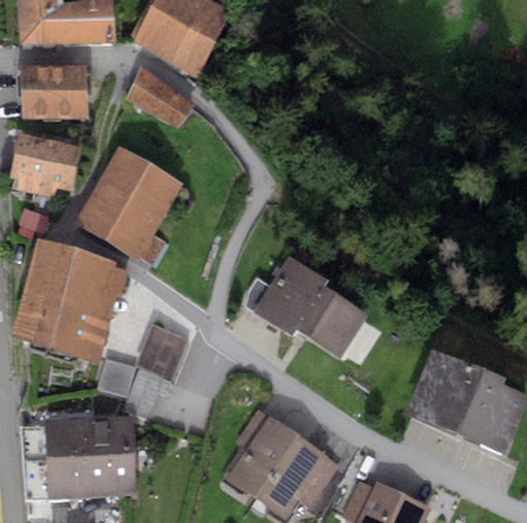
[(15,0),(20,45),(116,44),(112,0),(64,5),(61,0),(15,0)]
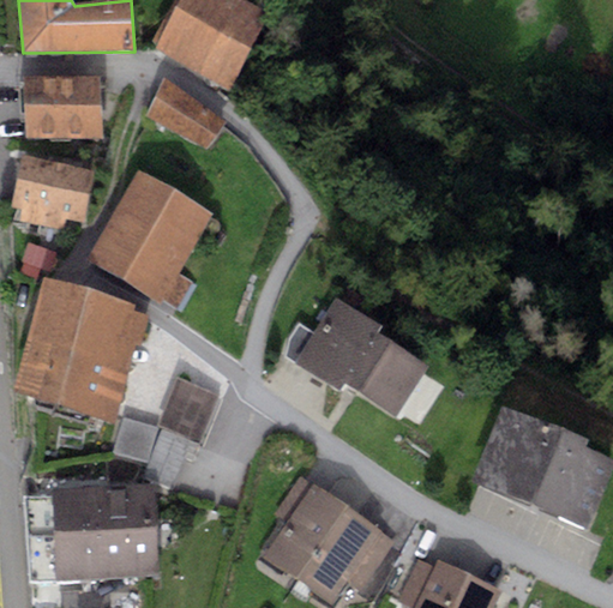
[(269,18),(235,0),(173,0),(150,42),(230,86),(269,18)]
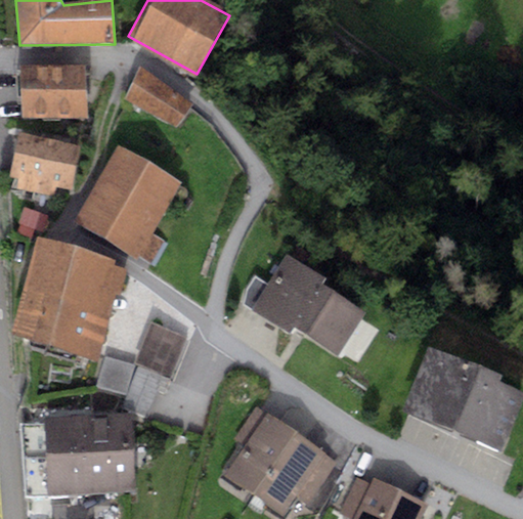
[(84,65),(18,68),(24,119),(88,119),(84,65)]
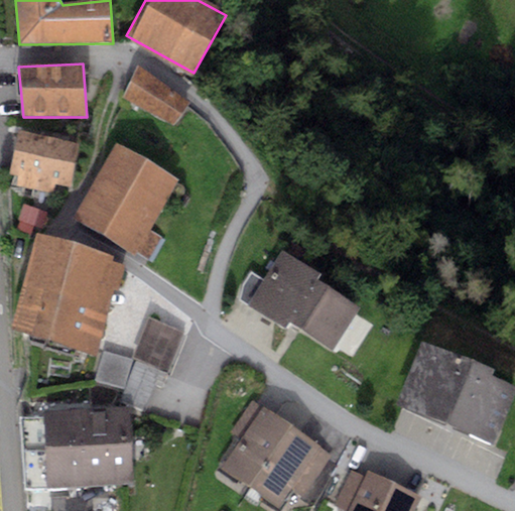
[(189,98),(138,68),(123,94),(174,123),(189,98)]
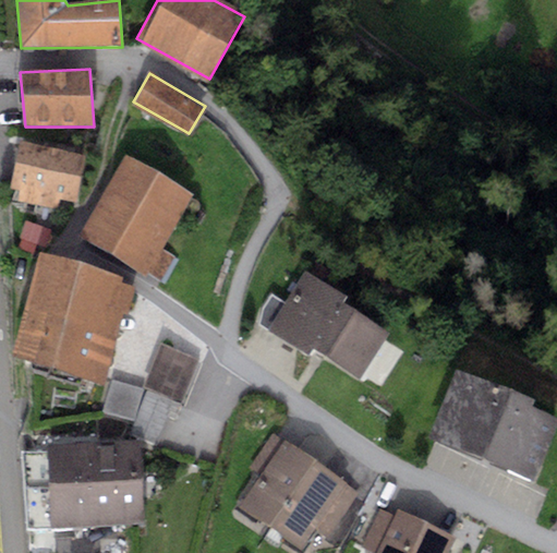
[(85,155),(20,142),(10,188),(17,190),(15,199),(56,207),(58,196),(75,201),(85,155)]
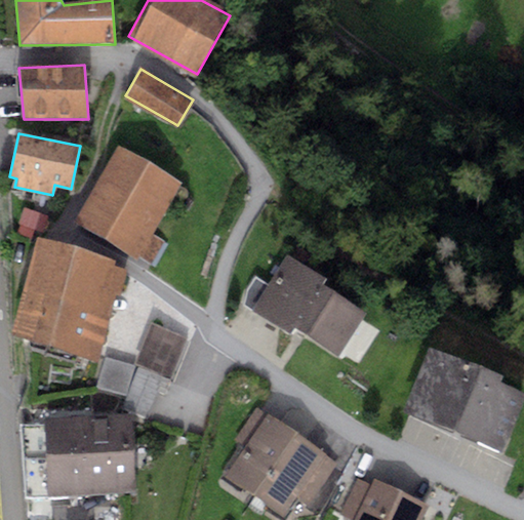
[(179,182),(117,144),(73,222),(136,257),(139,252),(154,261),(166,239),(152,231),(179,182)]
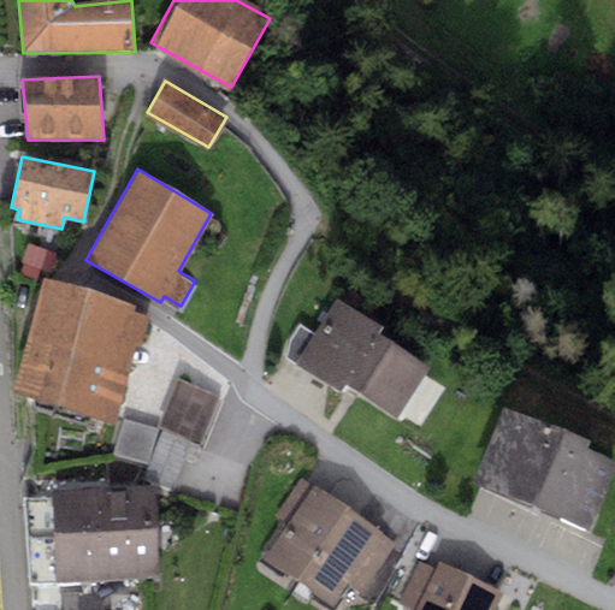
[(54,250),(33,241),(19,272),(42,280),(54,250)]
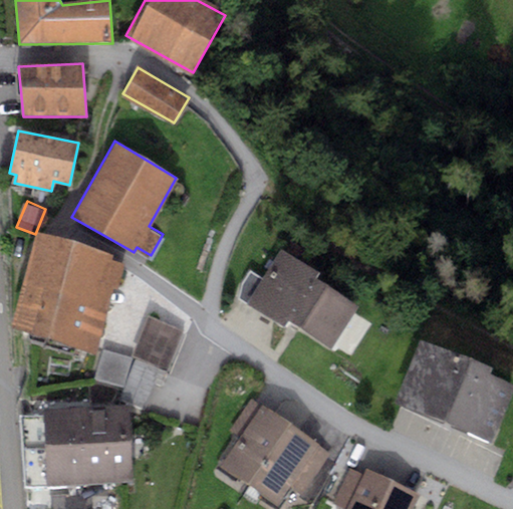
[(111,256),(36,237),(12,330),(96,351),(113,285),(116,286),(122,263),(110,260),(111,256)]
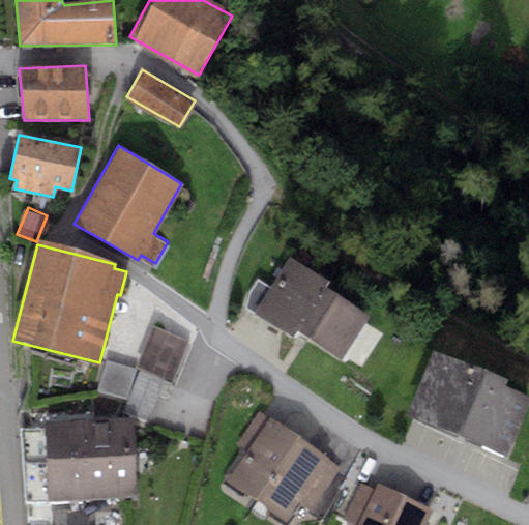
[(329,281),(291,258),(256,314),(293,337),(295,331),(341,358),(370,316),(326,286),(329,281)]
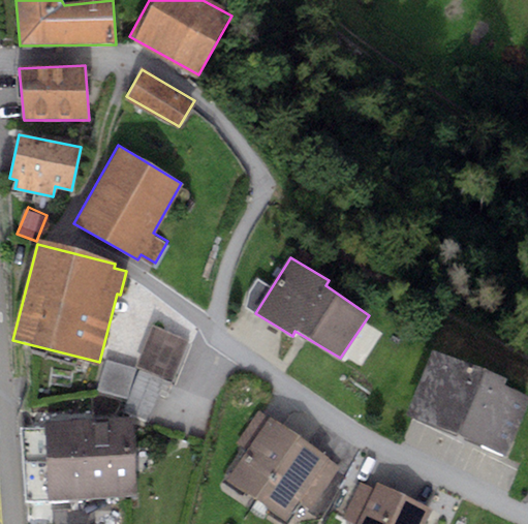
[(189,337),(153,324),(136,364),(173,379),(189,337)]
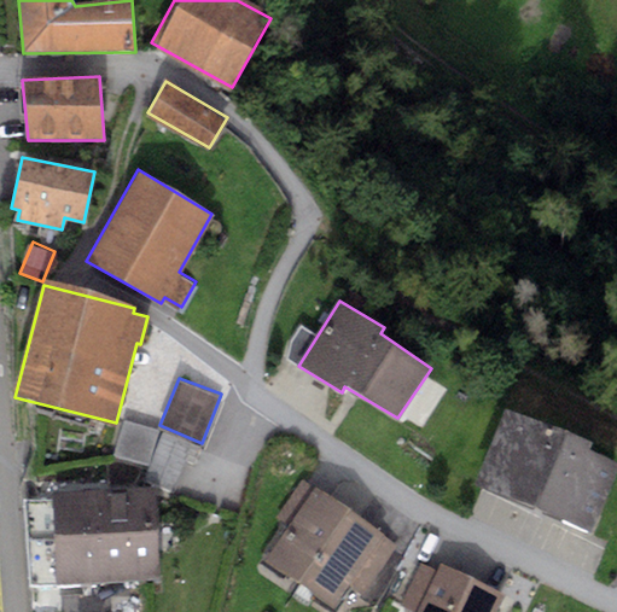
[(593,447),(506,409),(472,485),(592,535),(616,467),(616,464),(589,453),(593,447)]
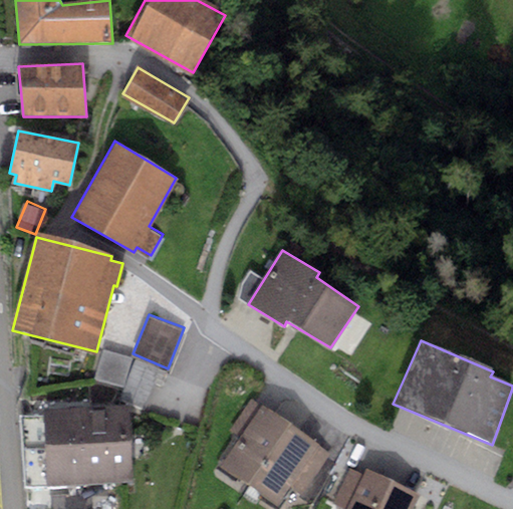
[(165,370),(134,357),(119,396),(146,405),(154,382),(161,384),(165,370)]
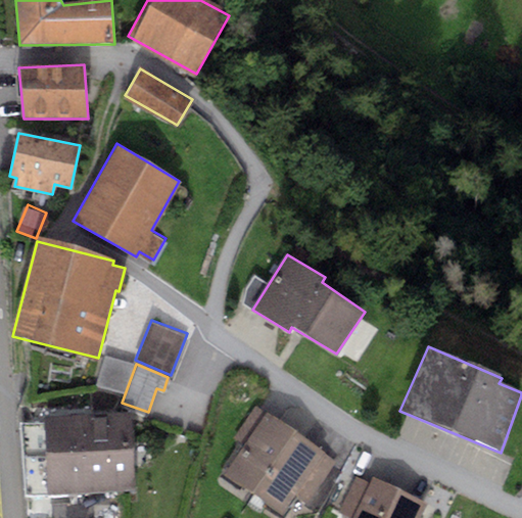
[(244,442),(223,474),(281,513),(294,492),(306,502),(336,459),(255,403),(233,435),(244,442)]
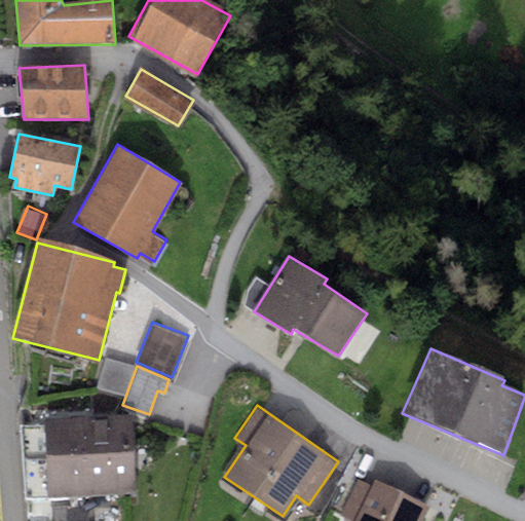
[(133,413),(42,418),(42,423),(22,424),(26,493),(47,491),(47,496),(137,492),(133,413)]
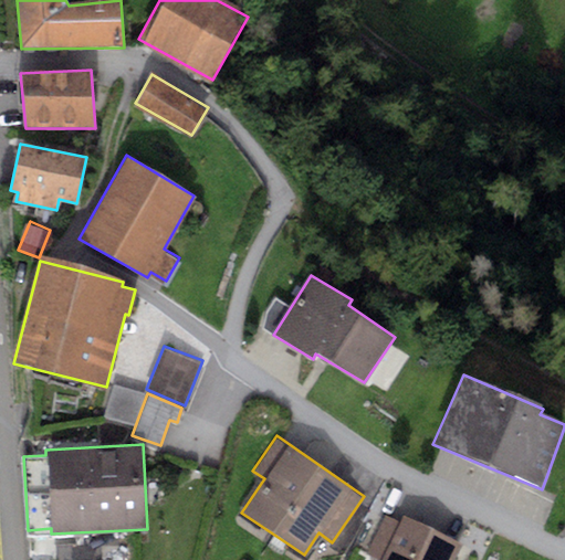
[(400,520),(386,513),(368,550),(383,558),(380,559),(451,559),(461,541),(403,514),(400,520)]
